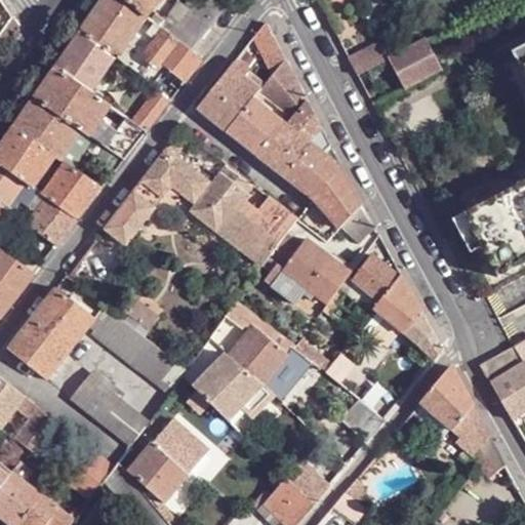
[(127,0),(102,0),(83,28),(116,54),(119,55),(128,43),(147,15),(127,0)]
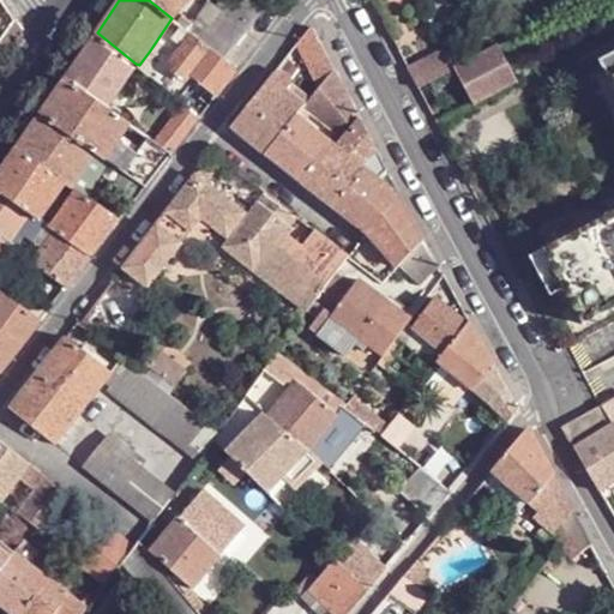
[(149,0),(172,18),(179,8),(184,0),(149,0)]
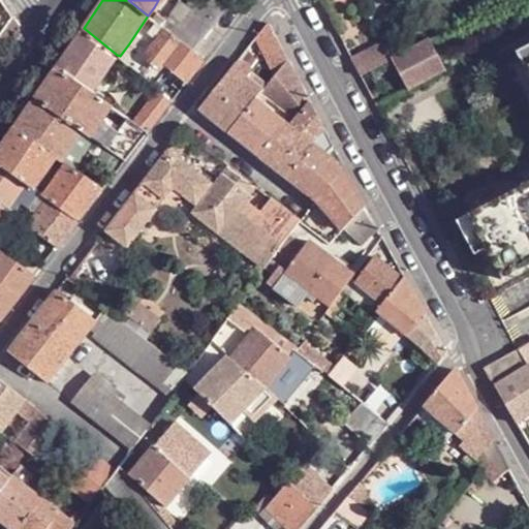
[(170,33),(192,7),(182,0),(178,0),(166,17),(159,25),(164,29),(170,33)]
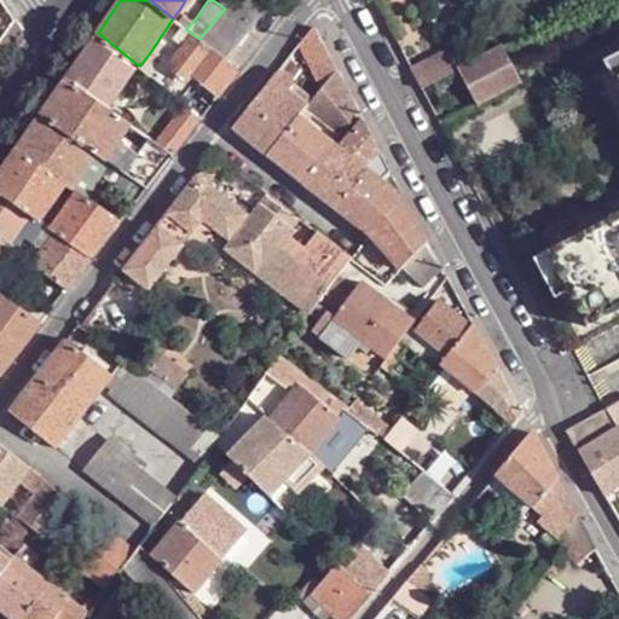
[(224,61),(271,1),(268,0),(231,0),(225,9),(200,39),(224,61)]
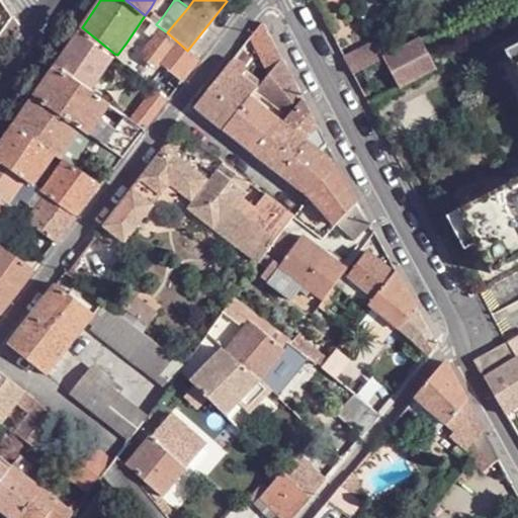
[(145,15),(156,24),(163,16),(151,7),(145,15)]
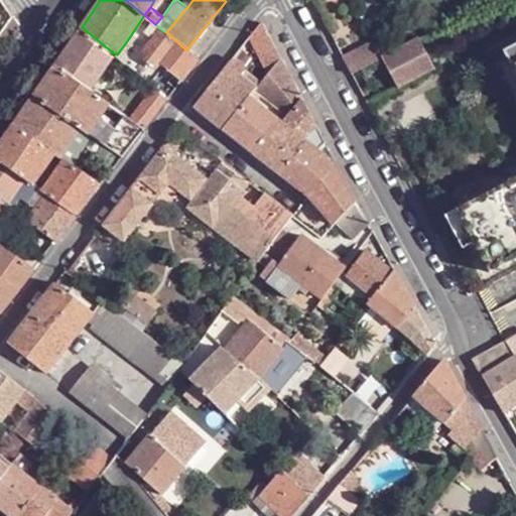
[(155,24),(144,15),(126,42),(117,54),(149,82),(164,65),(160,60),(155,66),(141,53),(160,28),(155,24)]
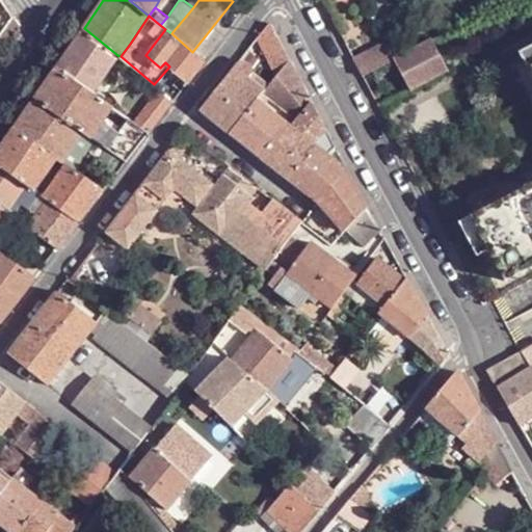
[(268,22),(260,32),(284,64),(290,58),(271,23),(268,22)]
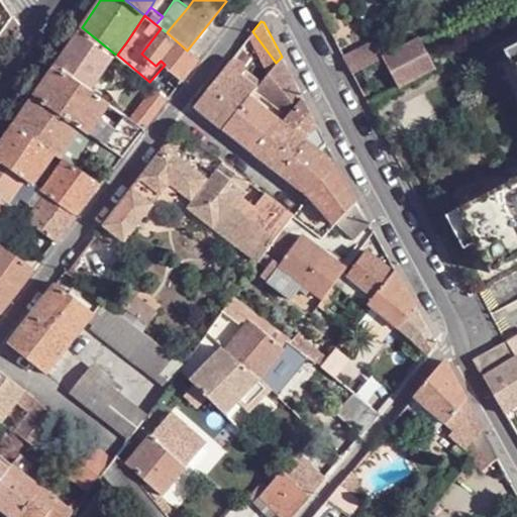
[(82,27),(55,66),(89,90),(94,83),(114,54),(82,27)]
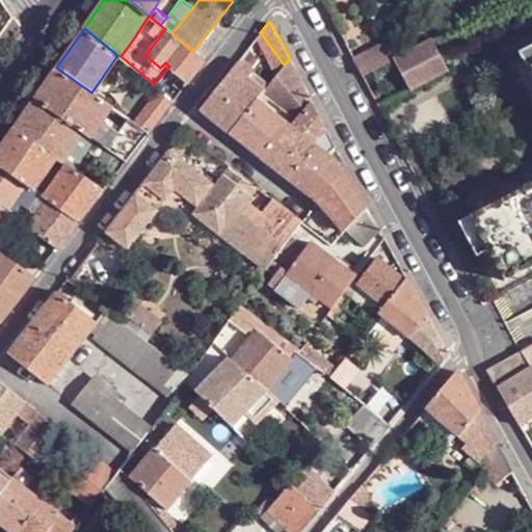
[(145,55),(160,68),(165,62),(169,67),(187,82),(204,60),(192,52),(171,33),(165,29),(145,55)]
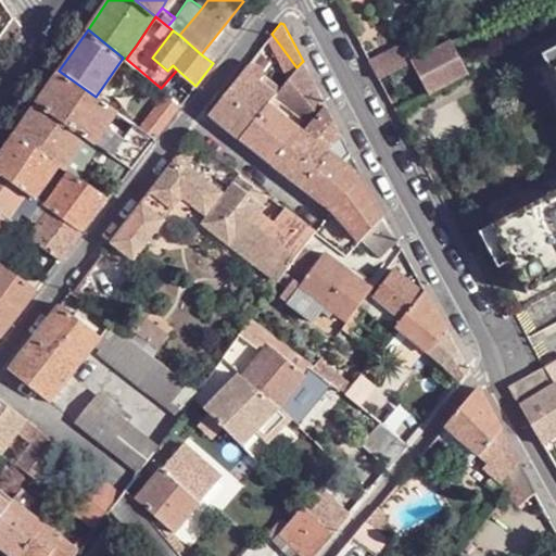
[(422,57),(414,61),(431,95),(470,74),(454,40),(422,57)]
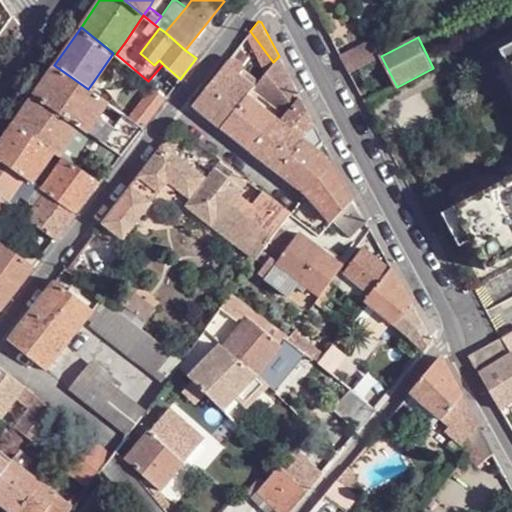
[(373,40),(346,54),(355,71),(381,56),(373,40)]
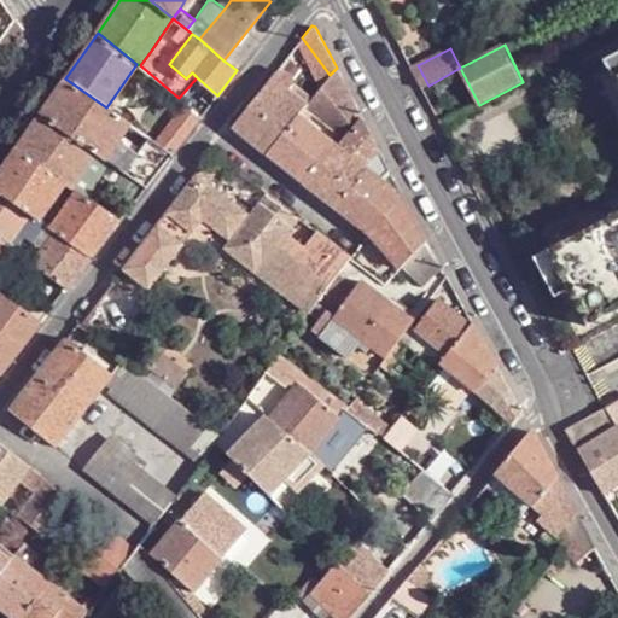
[(232,124),(268,153),(298,115),(305,106),(312,99),(308,97),(295,87),(298,82),(298,81),(299,79),(299,77),(298,76),(297,75),(297,74),(287,66),(286,65),(285,65),(284,65),(283,65),(281,65),(280,65),(278,66),(263,86),(232,124)]
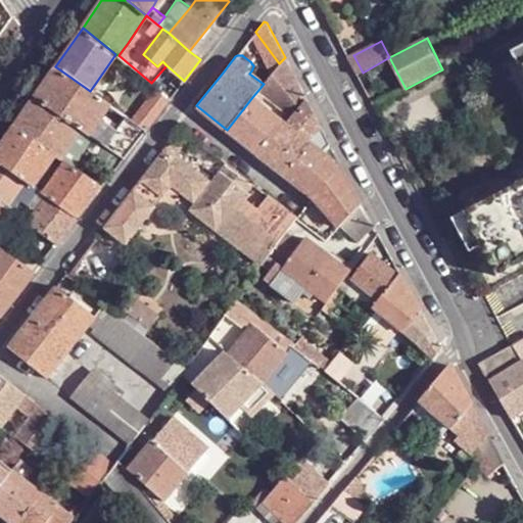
[(353,55),(350,57),(359,74),(363,73),(353,55)]
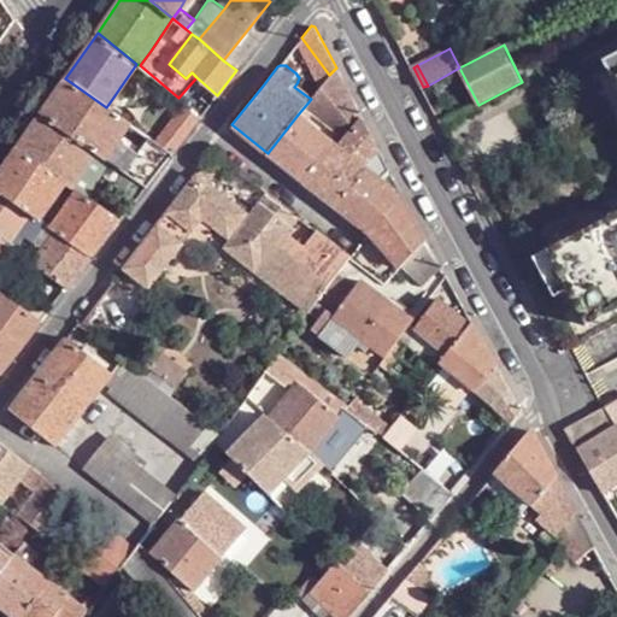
[(311,99),(305,106),(334,129),(339,133),(357,110),(336,68),(329,75),(322,86),(311,99)]
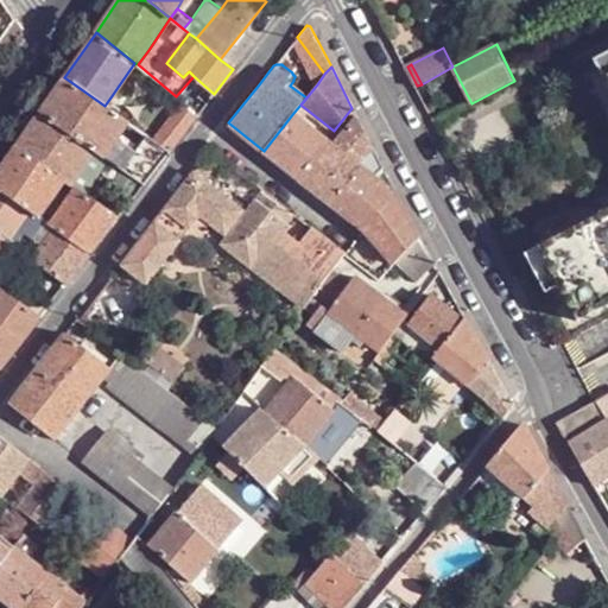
[(64,77),(40,112),(93,150),(103,156),(128,122),(105,106),(64,77)]
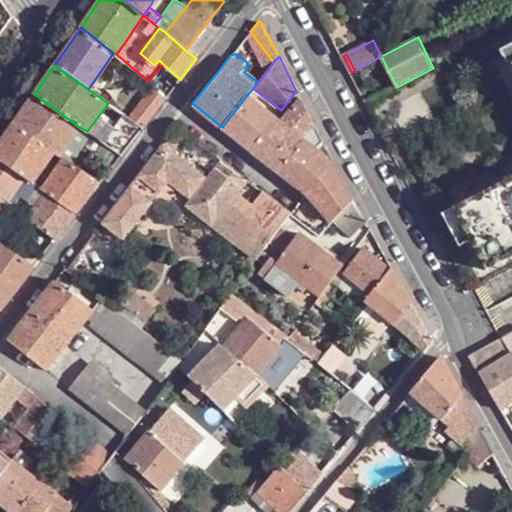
[(264,68),(255,80),(258,82),(267,71),(264,68)]
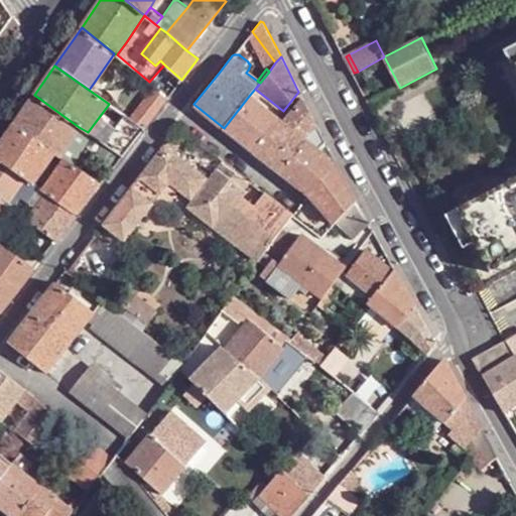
[(113,97),(94,83),(89,90),(109,104),(113,97)]
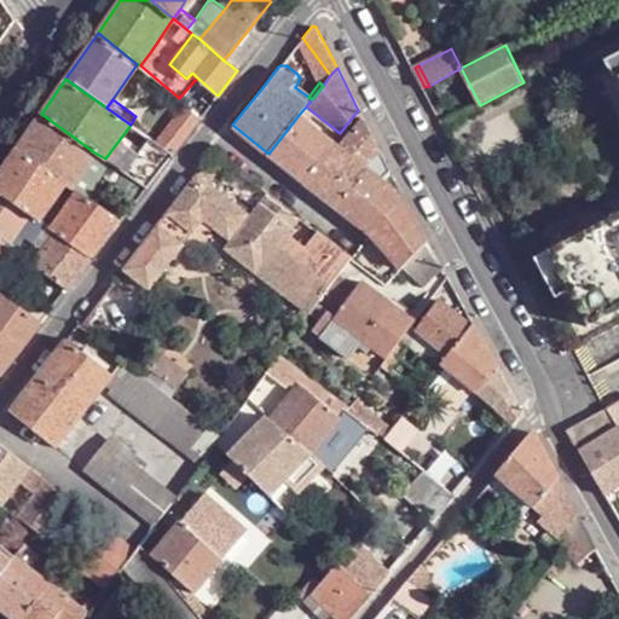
[(185,104),(175,116),(191,129),(201,116),(191,109),(185,104)]
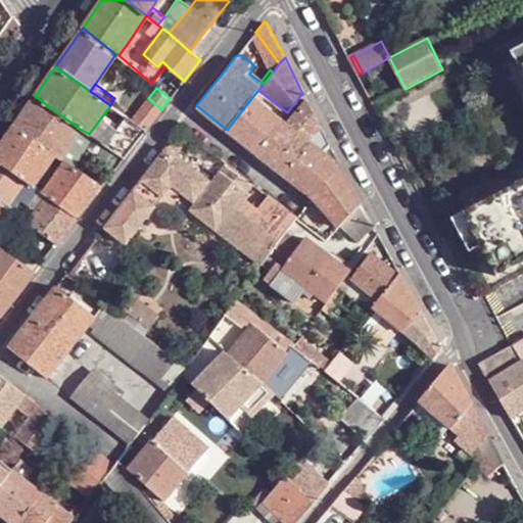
[(165,88),(161,92),(170,98),(173,94),(165,88)]
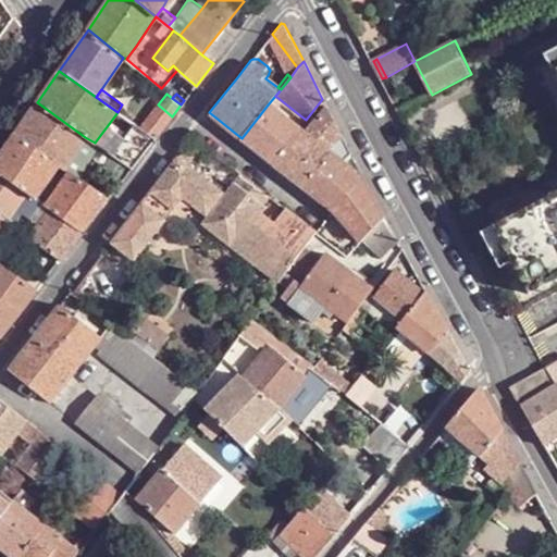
[(85,137),(37,102),(14,134),(59,165),(63,169),(85,137)]
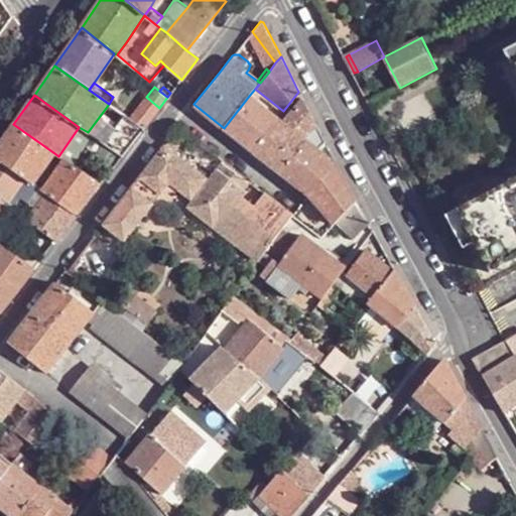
[(277,119),(277,118),(273,115),(249,96),(224,128),(252,150),(277,119)]
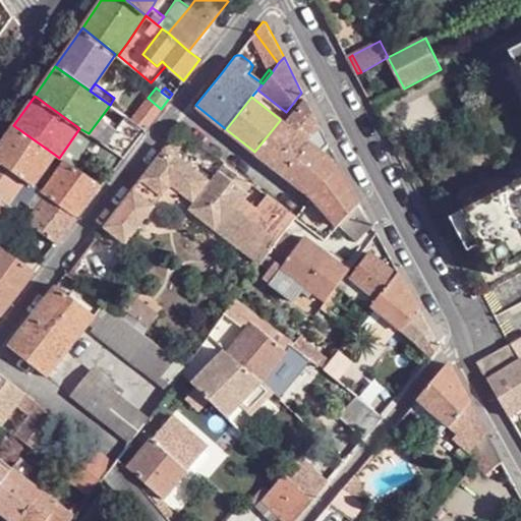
[(148,98),(143,102),(157,113),(161,109),(148,98)]
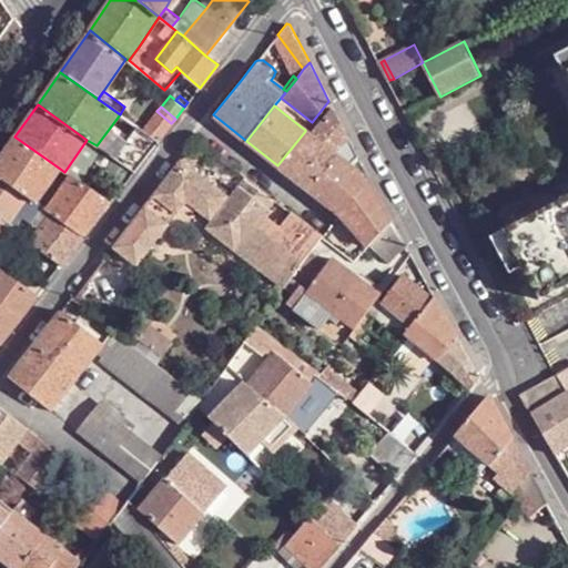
[(332,108),(310,135),(333,153),(347,138),(332,108)]
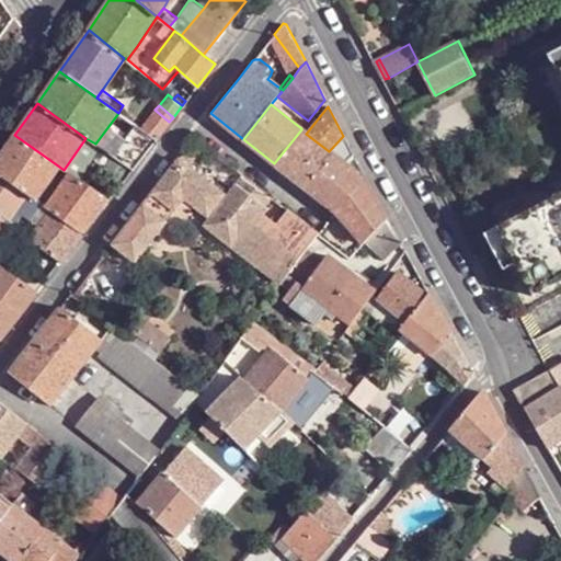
[(169,122),(155,110),(141,128),(156,139),(169,122)]
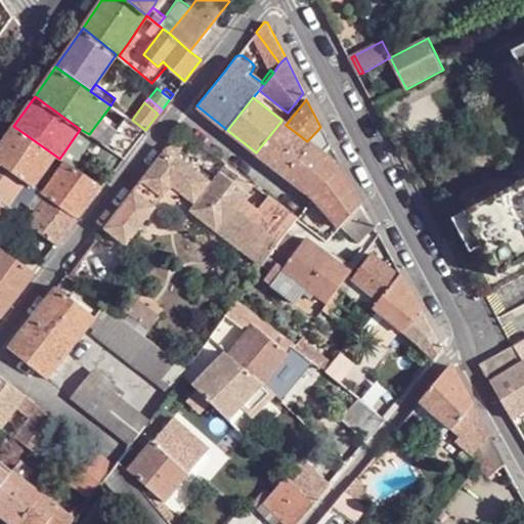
[(277,117),(281,120),(288,113),(284,110),(277,117)]
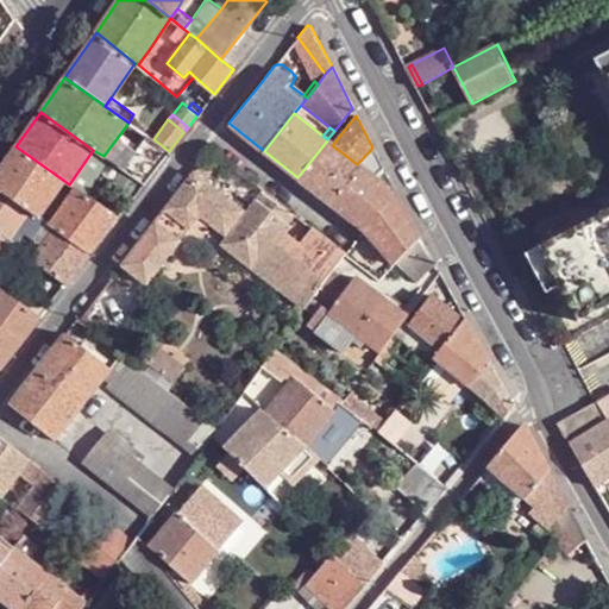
[(143,184),(169,151),(154,139),(150,137),(145,143),(123,170),(143,184)]
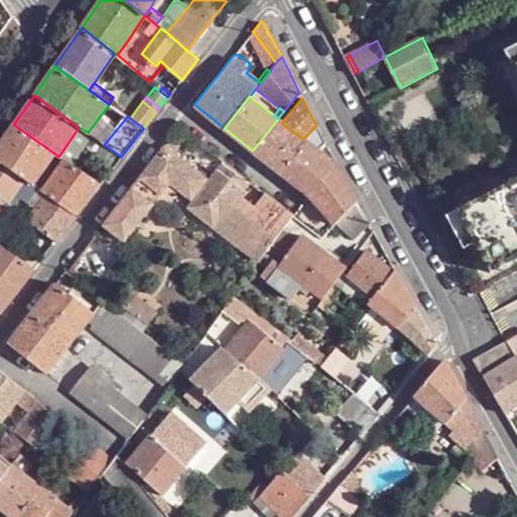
[(282,173),(306,142),(303,139),(282,123),(278,119),(252,150),(282,173)]
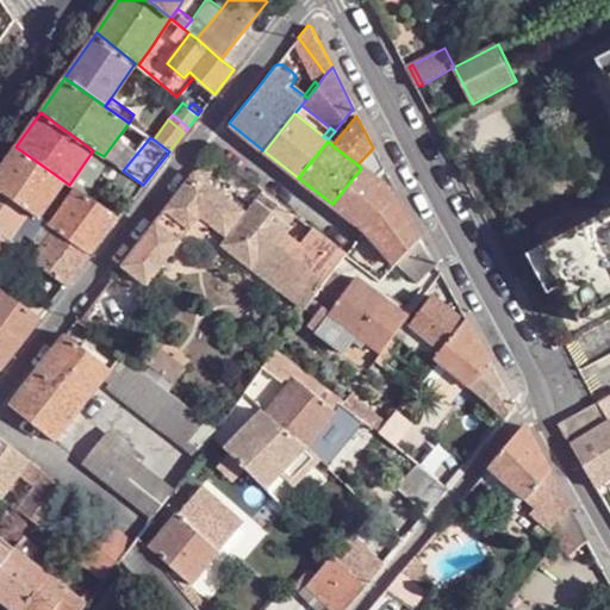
[(16,147),(0,168),(0,188),(30,211),(39,217),(53,199),(64,181),(16,147)]
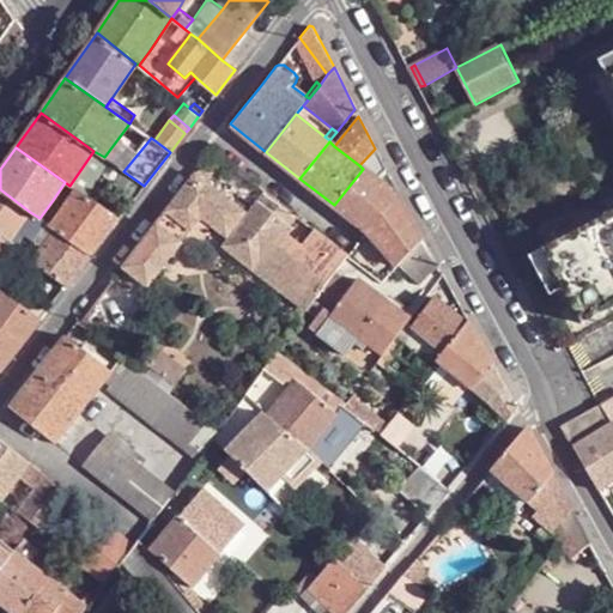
[(375,149),(359,165),(363,169),(364,168),(374,176),(383,170),(386,168),(375,149)]
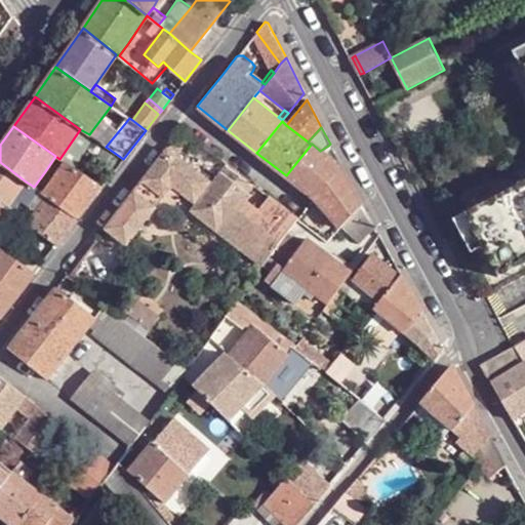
[(89,134),(80,129),(59,159),(65,162),(69,164),(89,134)]
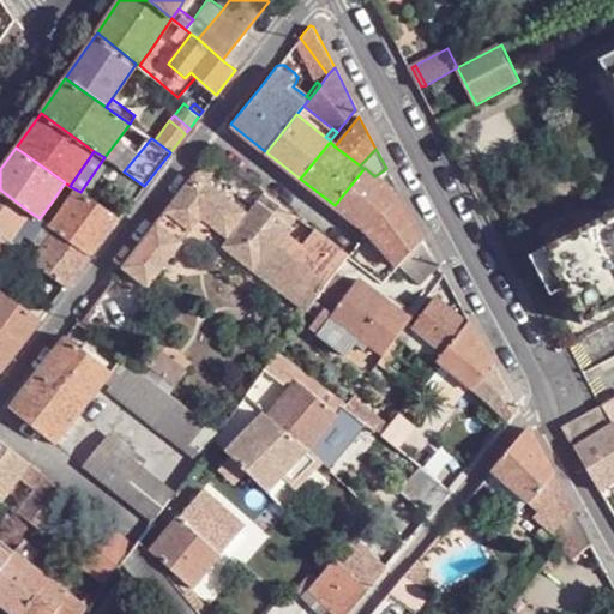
[(204,163),(124,266),(150,287),(193,230),(204,217),(218,228),(230,236),(222,246),(307,309),(308,307),(312,301),(320,290),(325,286),(336,271),(348,254),(330,240),(313,228),(300,244),(278,227),(290,212),(264,192),(248,212),(206,181),(215,172),(204,163)]
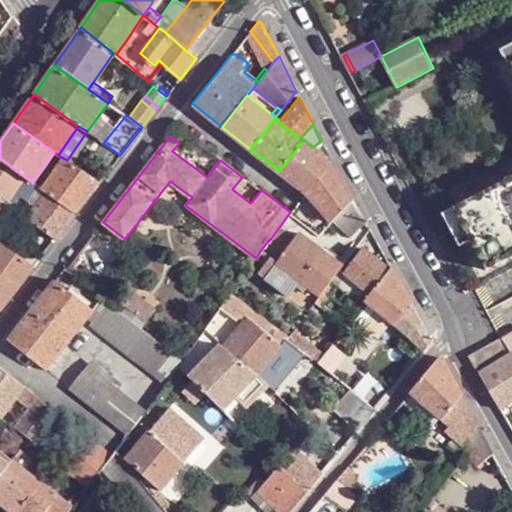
[(306,193),(332,162),(327,159),(319,152),(312,147),(304,140),(303,141),(279,171),(306,193)]
